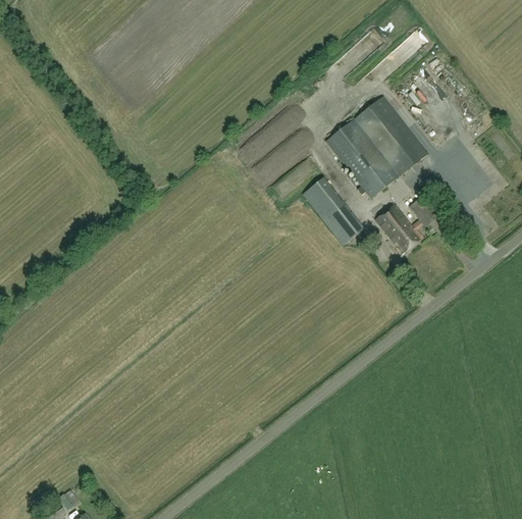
[(419,41),(410,33),(400,44),(411,54),(429,34),(423,29),(417,35),(421,39),(419,41)]
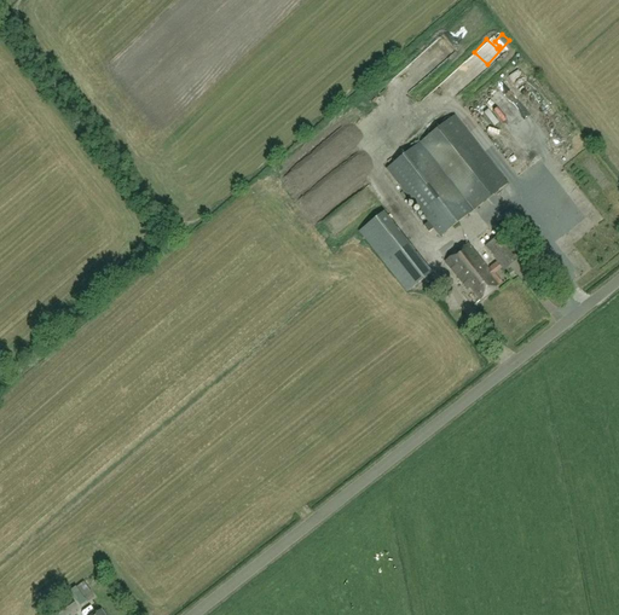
[(438,100),(446,94),(440,86),(432,92),(438,100)]
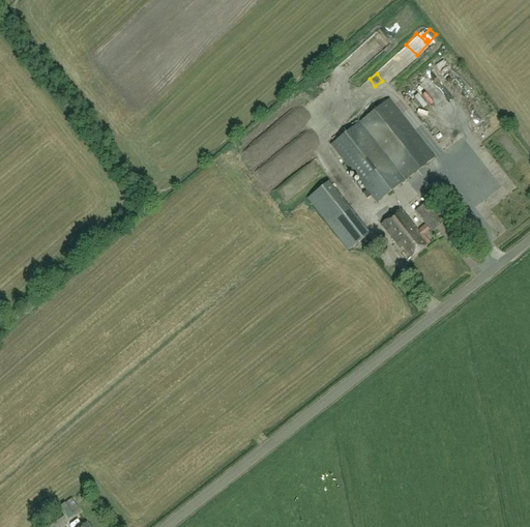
[(449,100),(463,121),(483,108),(464,77),(449,86),(445,81),(436,86),(447,103),(449,100)]
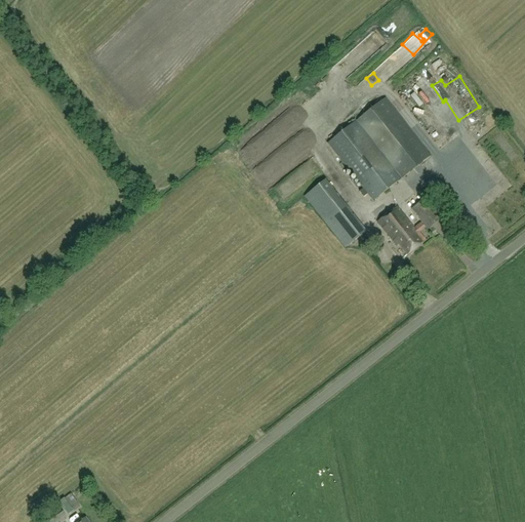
[(402,175),(431,154),(385,96),(357,118),(402,175)]
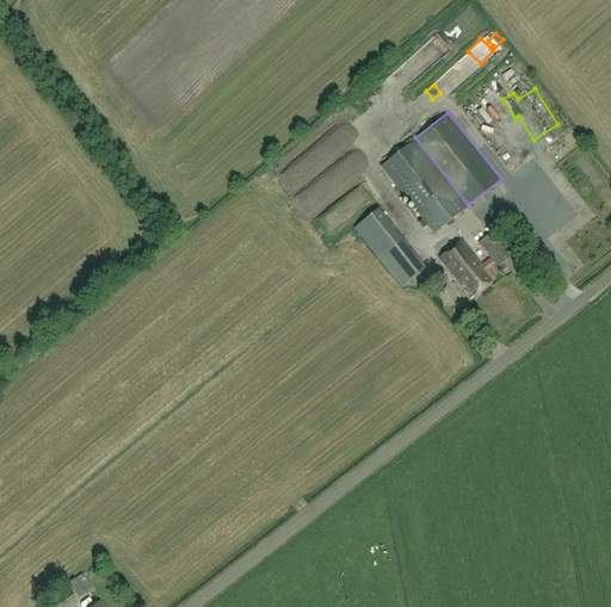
[(413,138),(382,163),(434,230),(466,205),(413,138)]
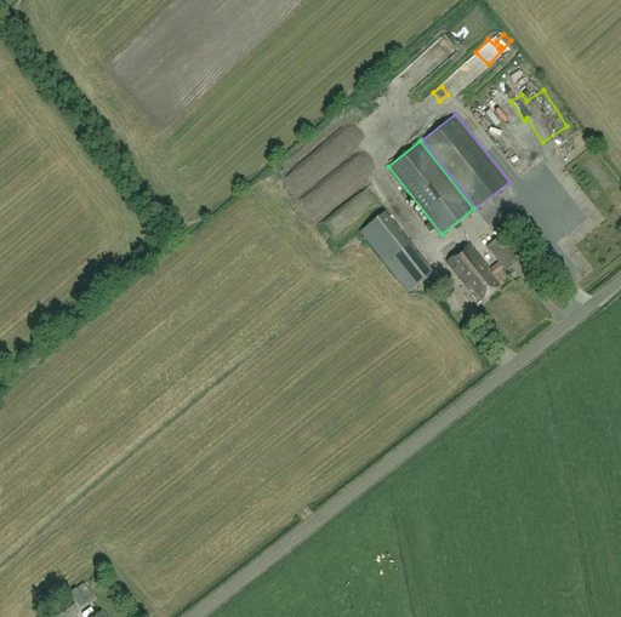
[(385,210),(360,230),(408,290),(432,270),(385,210)]
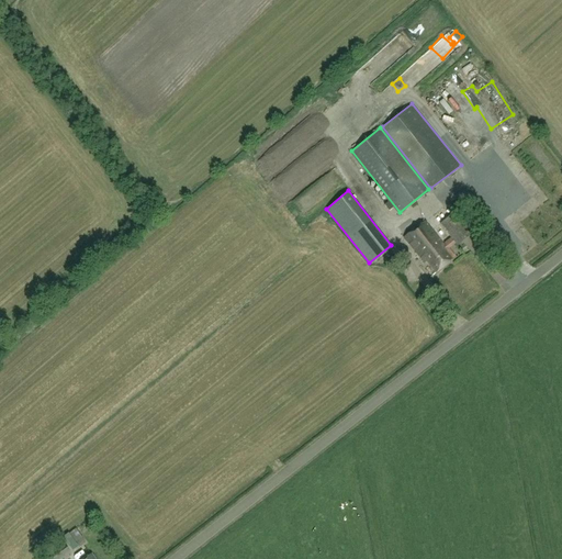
[(427,213),(444,202),(436,191),(419,201),(427,213)]
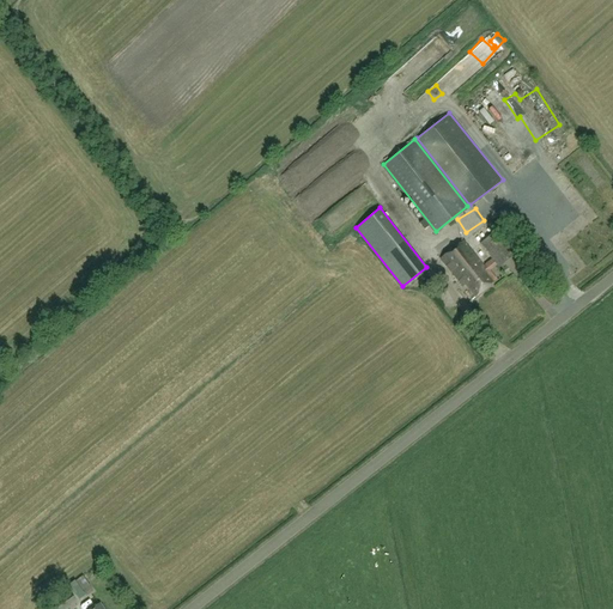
[(341,225),(335,214),(328,218),(334,229),(341,225)]
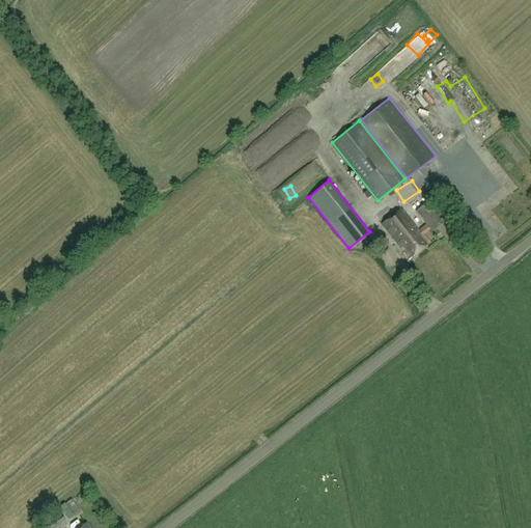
[(431,196),(416,210),(431,228),(447,216),(431,196)]
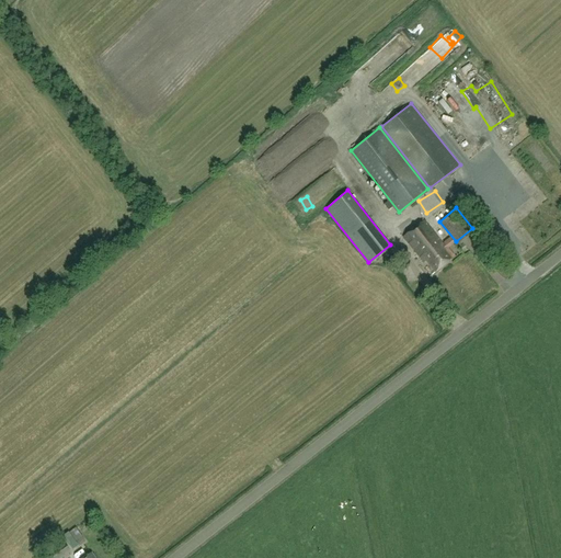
[(420,253),(439,237),(424,218),(404,235),(420,253)]
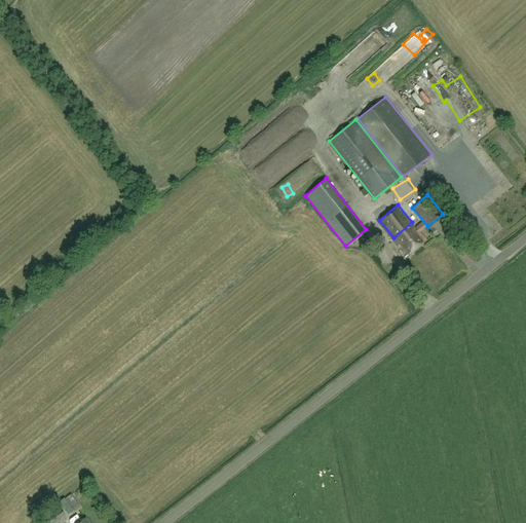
[(400,243),(408,253),(423,240),(413,228),(415,226),(412,222),(393,237),(399,244),(400,243)]
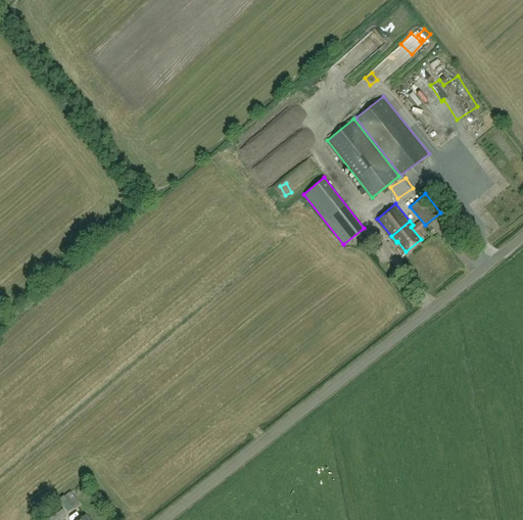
[(67,492),(77,502),(82,497),(73,487),(67,492)]
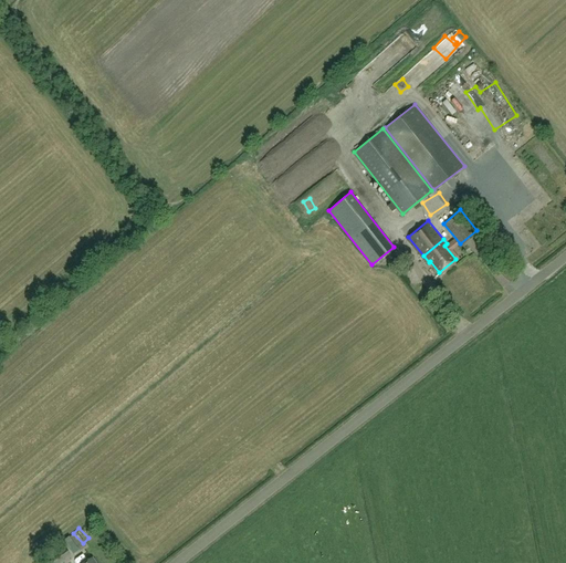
[(74,548),(81,544),(73,533),(67,537),(74,548)]
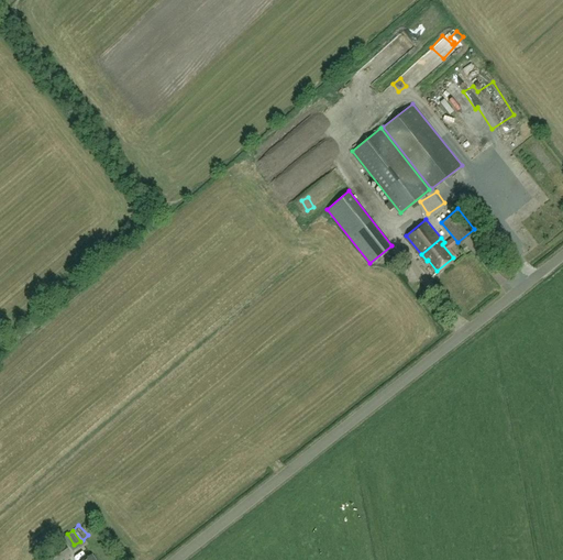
[(64,542),(64,544),(46,557),(48,559),(58,559),(70,551),(64,542)]
